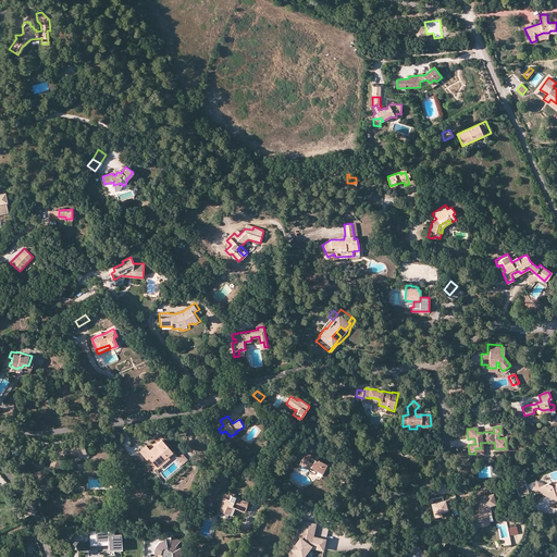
[(158,469),(170,459),(166,456),(171,453),(161,441),(150,449),(146,445),(138,452),(146,460),(148,458),(158,469)]
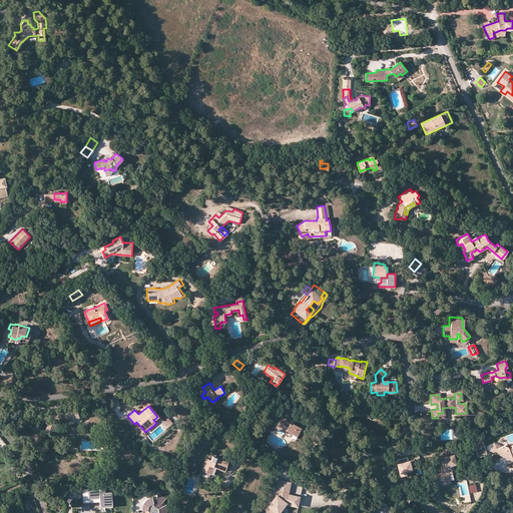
[(61,416),(48,422),(42,429),(49,434),(52,429),(63,425),(62,423),(71,419),(72,421),(79,418),(75,407),(61,413),(61,416)]
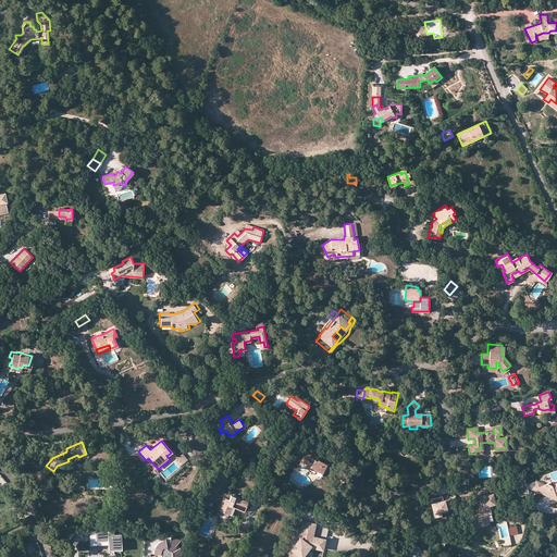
[(319,459),(314,457),(311,456),(312,454),(306,450),(299,465),(308,468),(307,471),(314,474),(316,471),(322,474),(327,463),(319,459)]
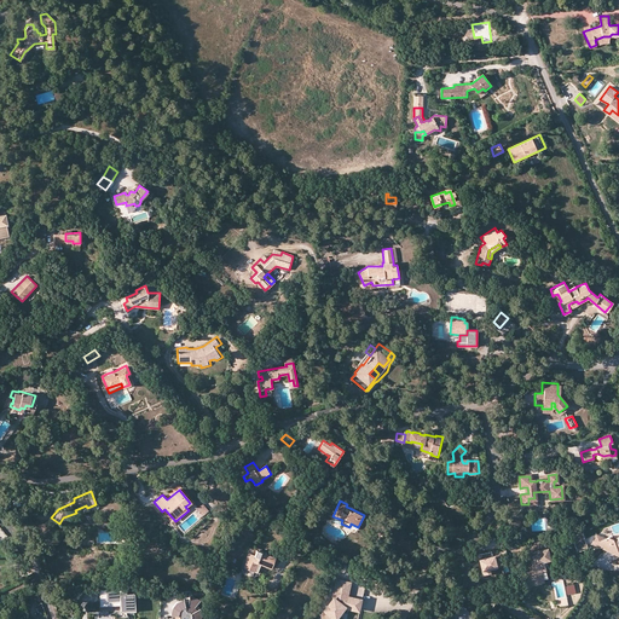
[(203,504),(197,509),(203,516),(209,512),(203,504)]
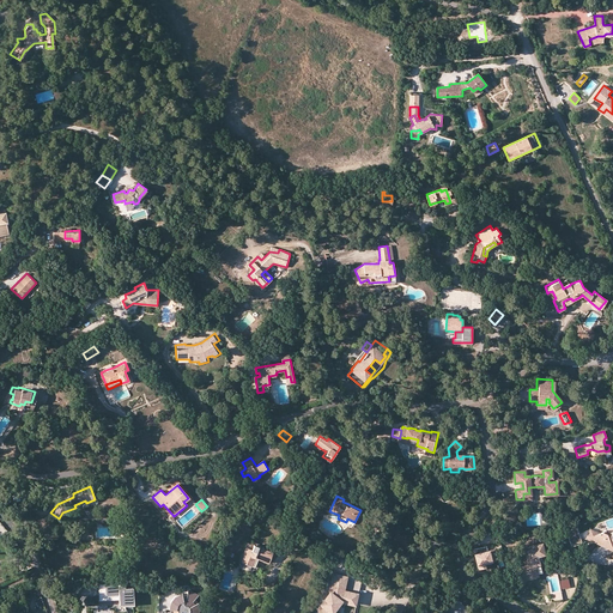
[(493,523),(486,533),(487,533),(487,534),(491,538),(499,527),(493,523)]
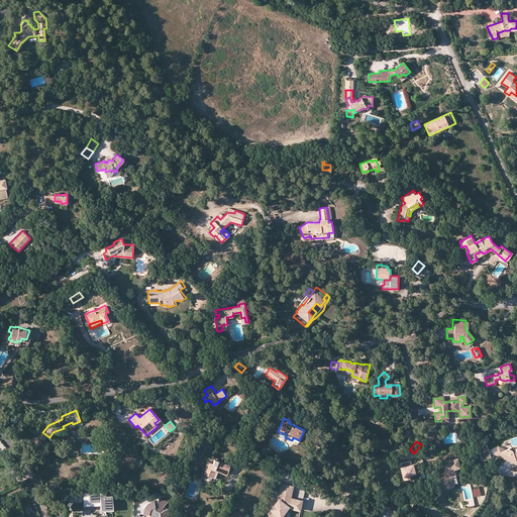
[(490,455),(486,444),(479,447),(483,458),(490,455)]
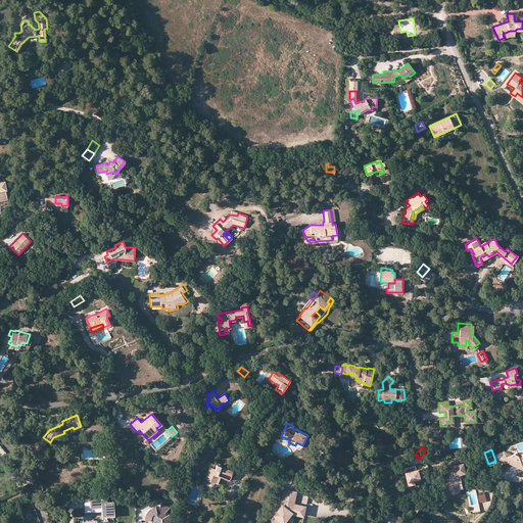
[(503,449),(498,459),(508,462),(507,458),(516,454),(503,449)]
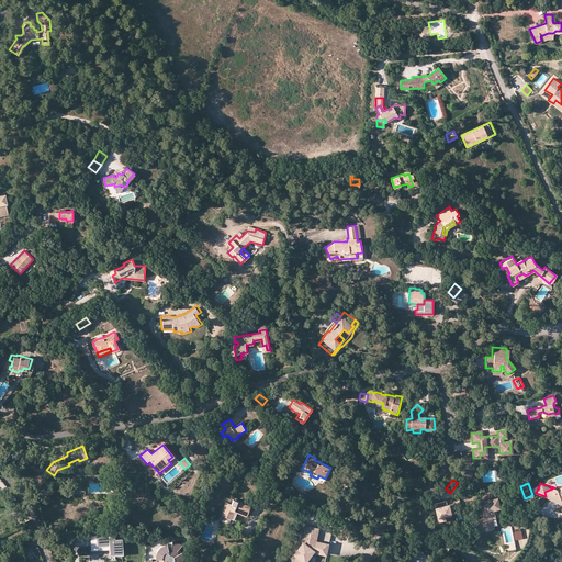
[(554,487),(544,492),(546,496),(550,499),(552,505),(558,503),(560,504),(561,504),(559,498),(561,497),(561,486),(561,487),(560,490),(554,487)]
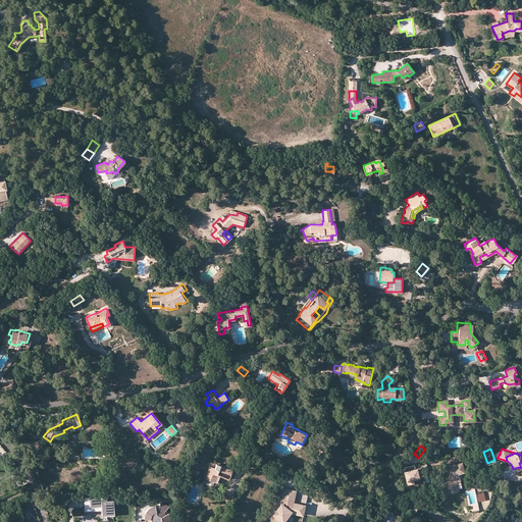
[(462,462),(451,465),(452,470),(448,471),(449,476),(444,478),(445,482),(448,481),(449,485),(448,485),(450,493),(459,490),(457,481),(456,477),(459,476),(458,474),(458,473),(457,471),(463,469),(462,462)]
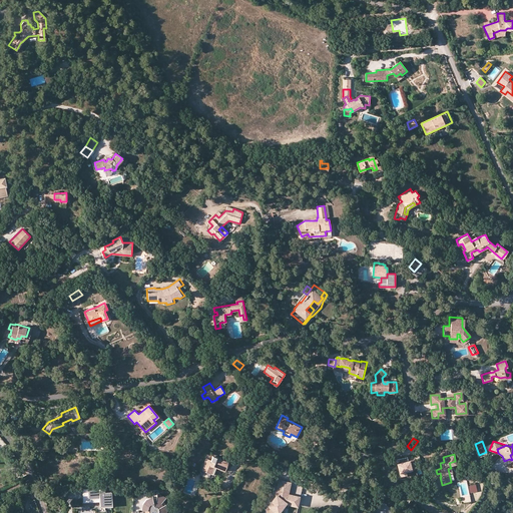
[(205,465),(203,471),(213,476),(214,472),(216,469),(224,472),(228,463),(213,457),(212,462),(207,460),(205,465)]
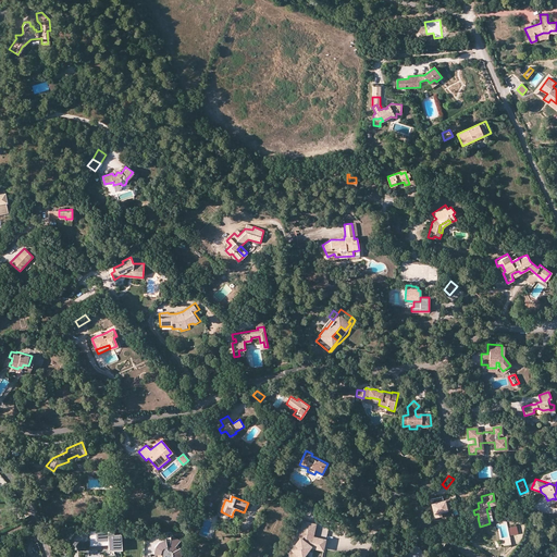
[(441,502),(433,505),(436,512),(444,510),(441,502)]
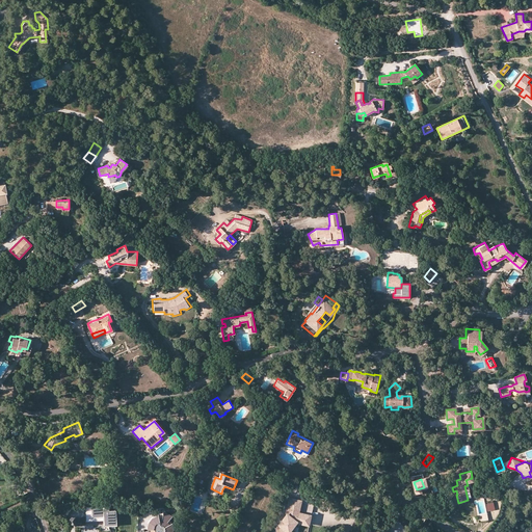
[(299,511),(301,500),(289,498),(286,513),(276,528),(275,531),(290,531),(297,524),(309,526),(311,514),(299,511)]
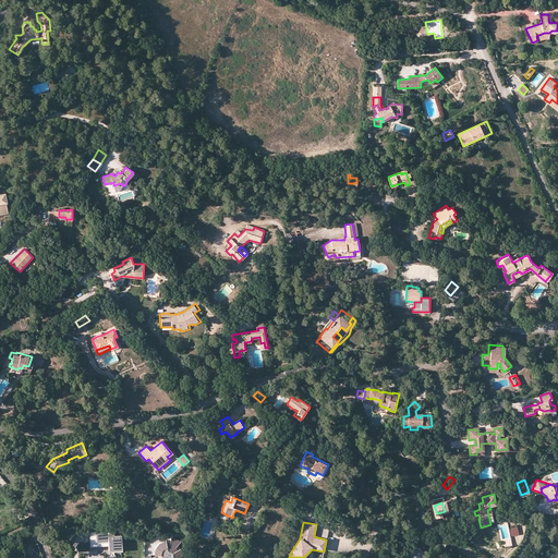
[(315,535),(326,538),(328,529),(317,526),(315,535)]
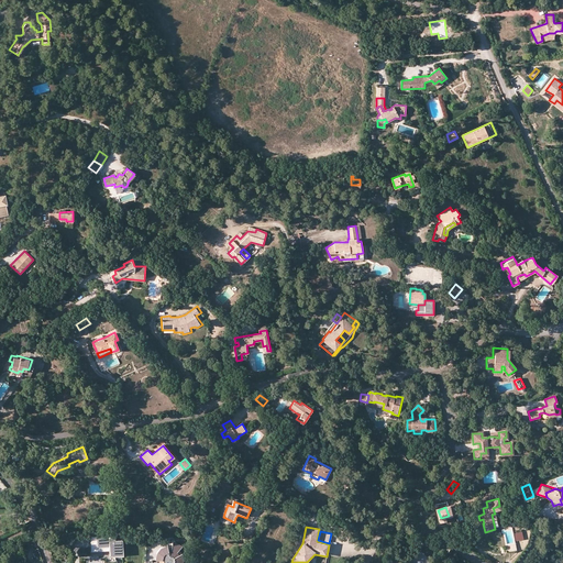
[(515,532),(516,541),(523,540),(522,531),(515,532)]
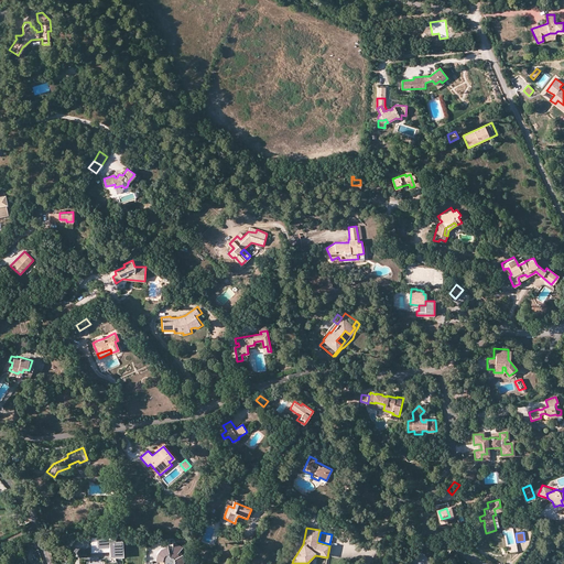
[(123,556),(122,540),(115,541),(114,534),(96,535),(96,533),(89,534),(90,553),(109,552),(109,557),(123,556)]
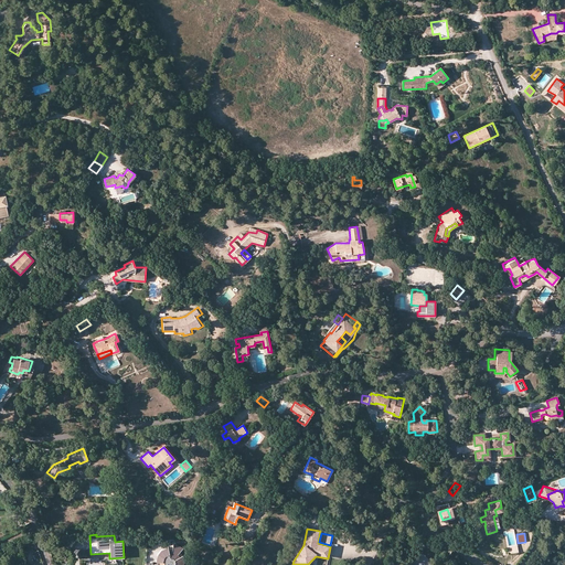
[(157,563),(157,564),(181,564),(181,558),(180,554),(177,551),(179,548),(170,545),(170,547),(166,547),(164,546),(159,551),(156,555),(156,562),(157,562),(157,563)]
